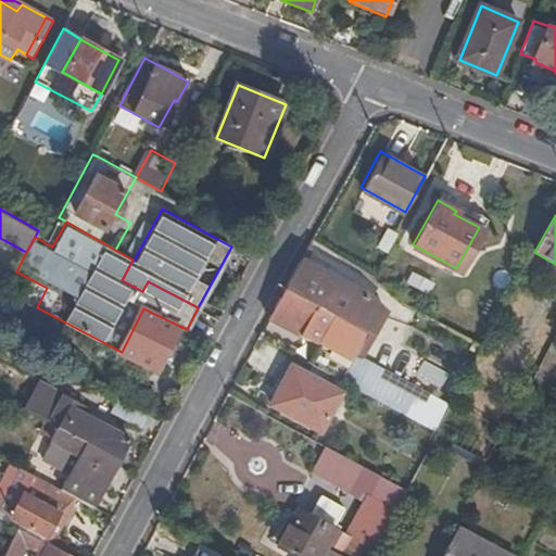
[(384,250),(395,230),(388,227),(377,245),(384,250)]
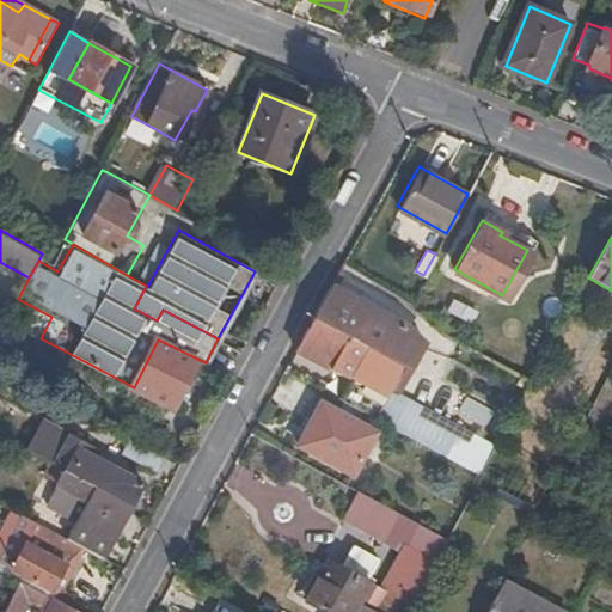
[(415,291),(423,275),(415,270),(412,269),(404,285),(415,291)]
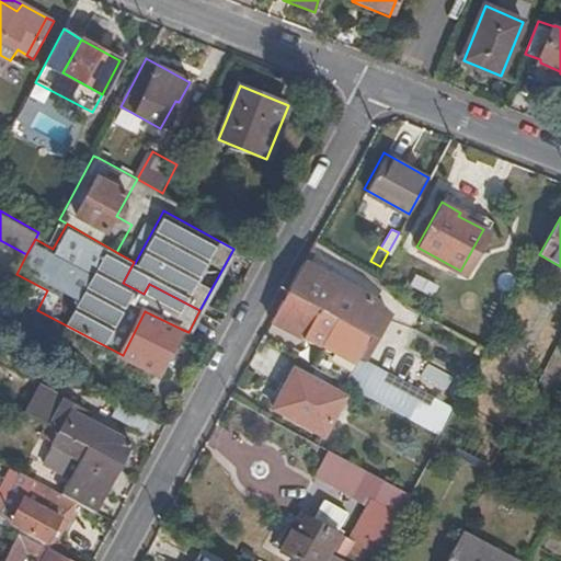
[(305,260),(289,288),(370,333),(382,307),(368,295),(305,260)]
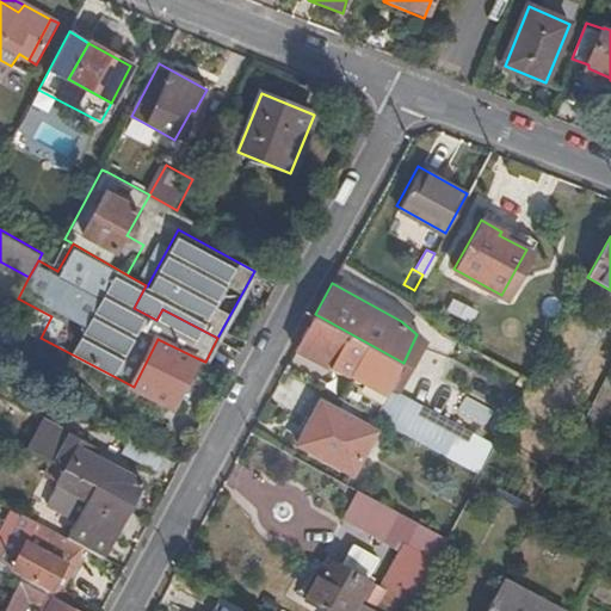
[(0,331),(6,319),(16,301),(0,292),(0,331)]
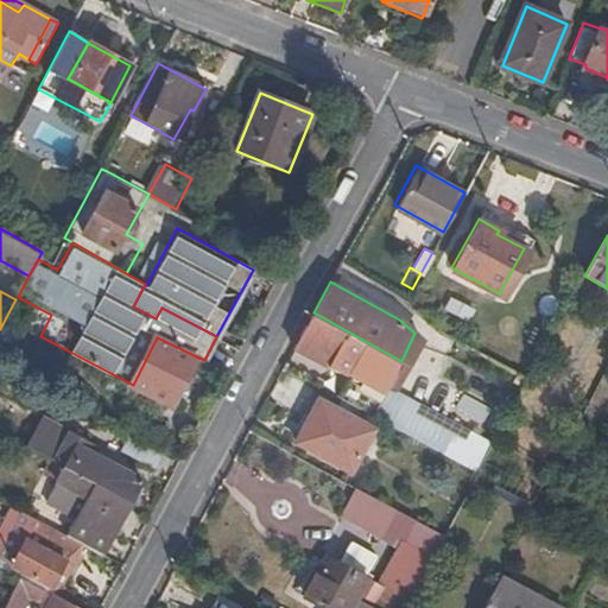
[(314,312),(296,344),(347,373),(354,361),(391,380),(401,361),(314,312)]
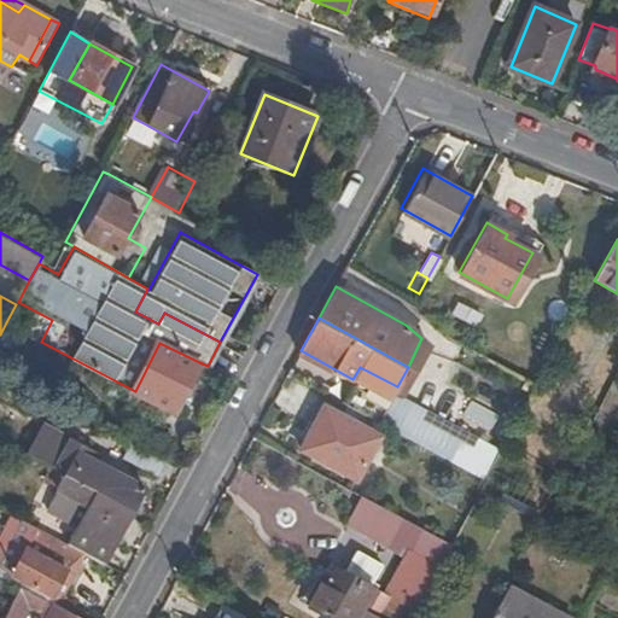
[(159,343),(135,391),(174,410),(199,362),(159,343)]
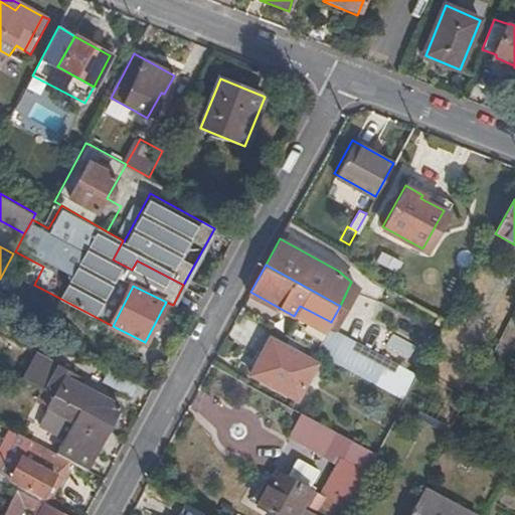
[(294,316),(285,333),(317,351),(329,326),(331,322),(300,306),(294,316)]
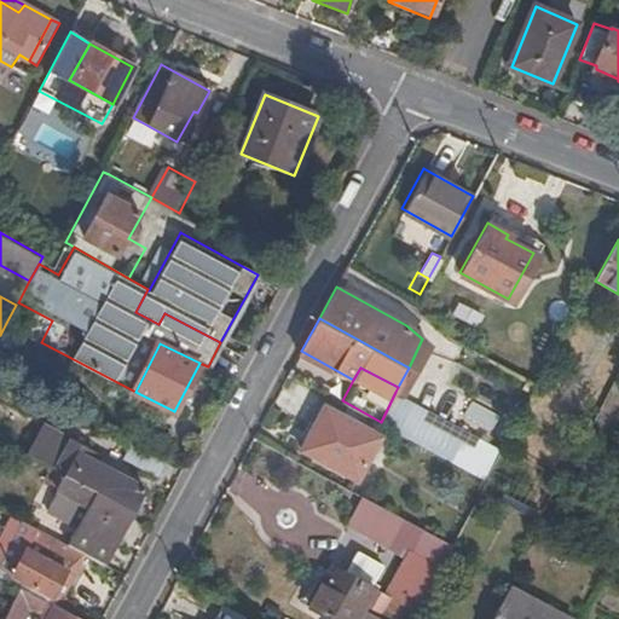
[(381,422),(485,481),(502,450),(395,392),(381,422)]
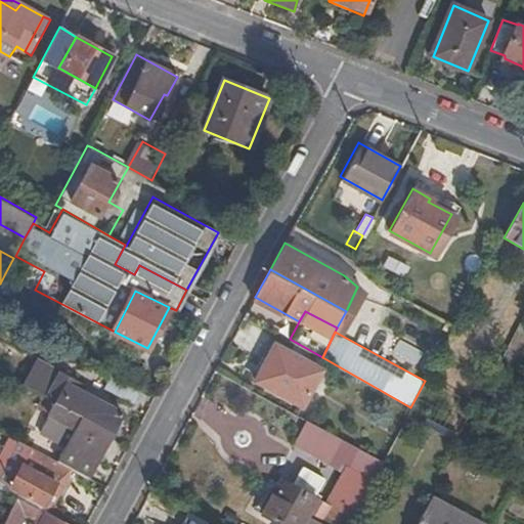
[(304,405),(323,368),(276,343),(256,379),(304,405)]
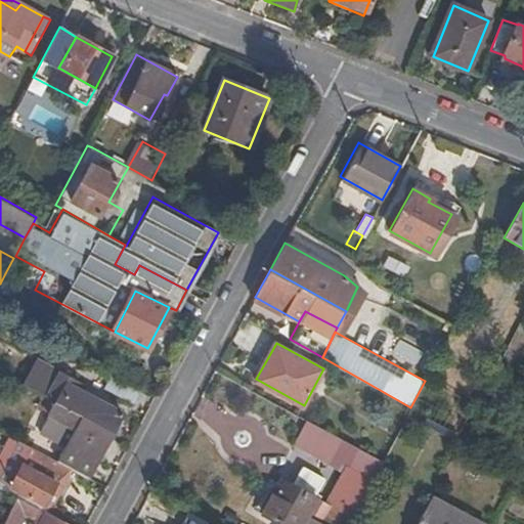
[(53,399),(112,431),(122,410),(85,391),(88,384),(58,367),(56,369),(34,358),(22,383),(42,393),(53,399)]
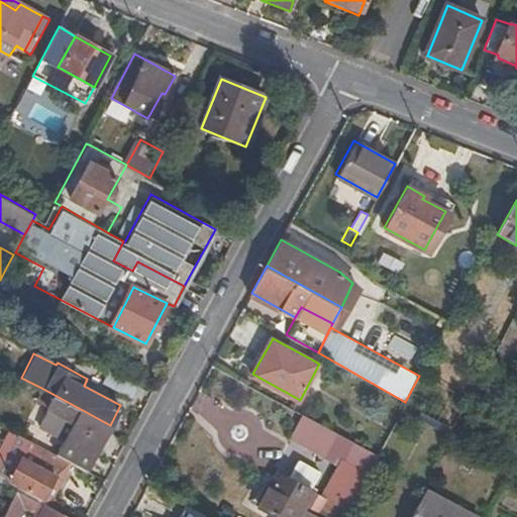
[(46,407),(53,394),(41,388),(34,401),(46,407)]
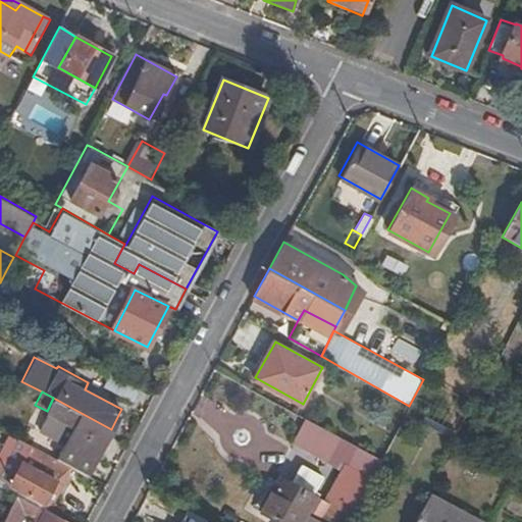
[(88,473),(111,429),(53,398),(47,411),(74,425),(58,457),(72,465),(88,473)]
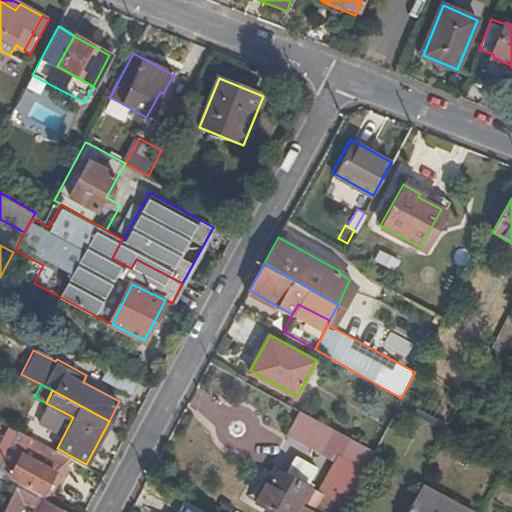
[(375,450),(299,408),(287,433),(331,457),(333,452),(365,469),(375,450)]
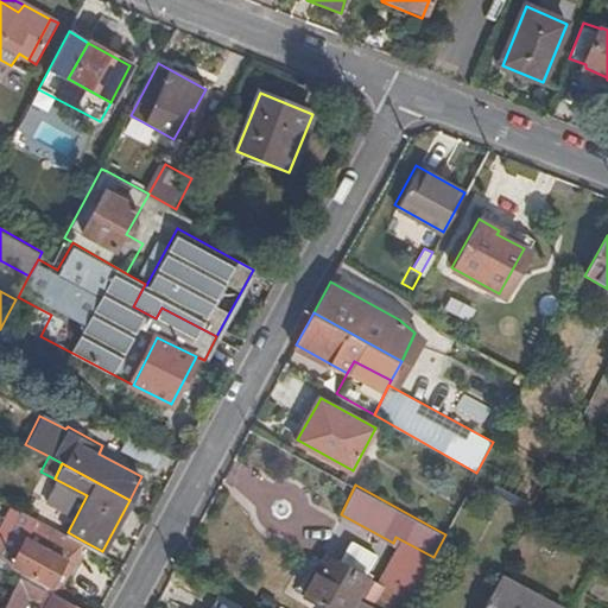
[(68,532),(24,510),(0,553),(0,564),(20,575),(46,589),(65,599),(70,589),(62,584),(84,542),(68,532)]
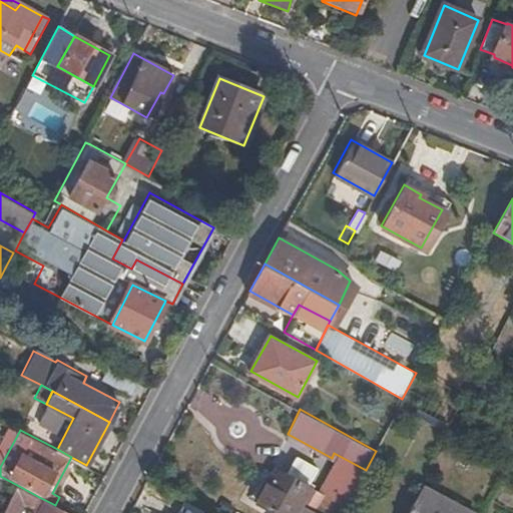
[(314,487),(275,467),(257,501),(279,512),(343,512),(320,500),(315,509),(305,503),(314,487)]
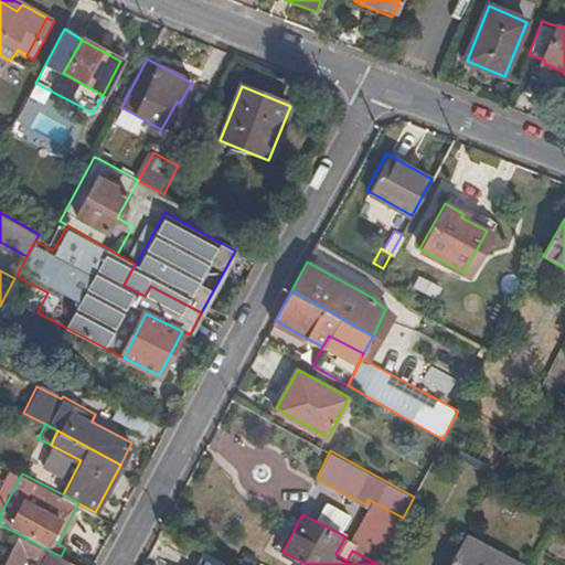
[(76,564),(61,556),(43,547),(19,534),(2,564),(18,564),(25,551),(38,557),(33,564),(76,564)]
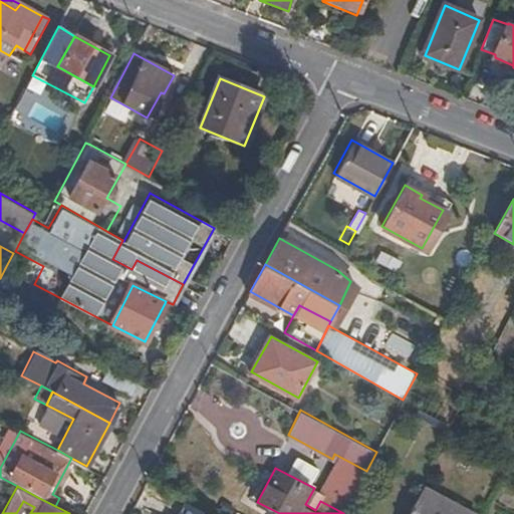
[(466,513),(424,490),(411,513),(466,513)]
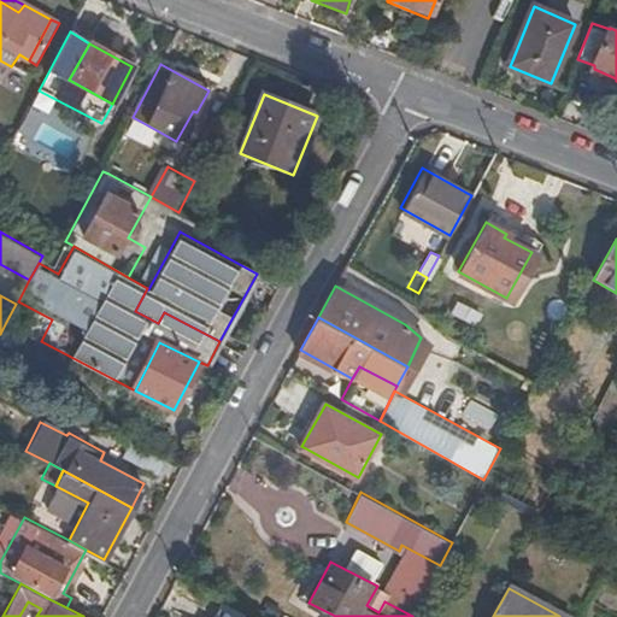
[(616,616),(616,595),(604,591),(591,616),(616,616)]
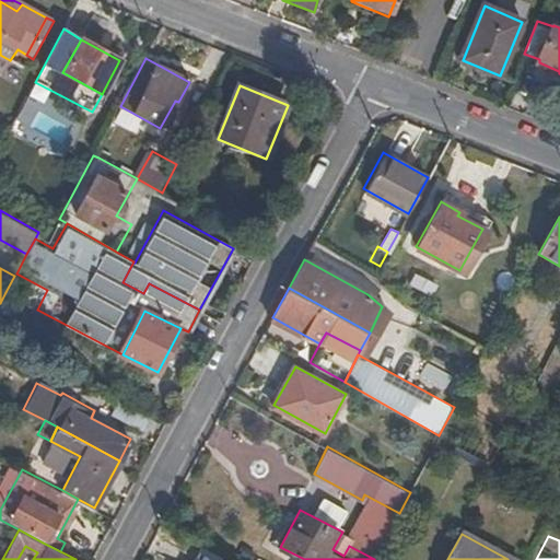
[(229,559),(209,549),(203,559),(229,559)]
